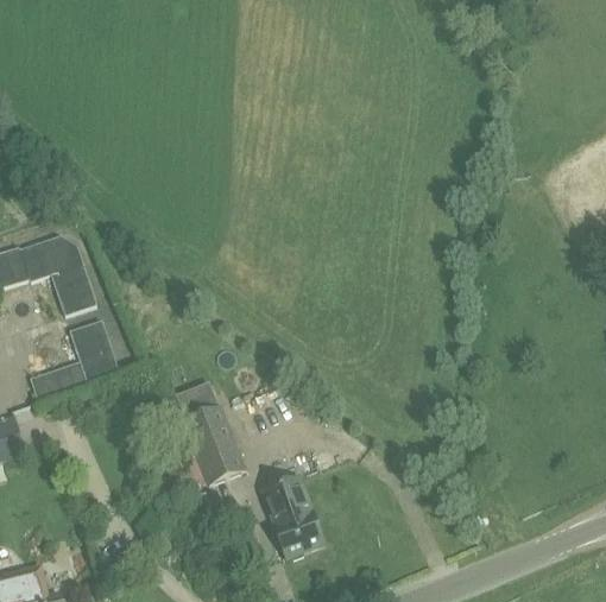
[(96,304),(76,246),(60,235),(18,249),(18,247),(0,252),(0,461),(26,452),(13,414),(0,418),(0,286),(27,278),(29,280),(49,273),(64,315),(96,304)]
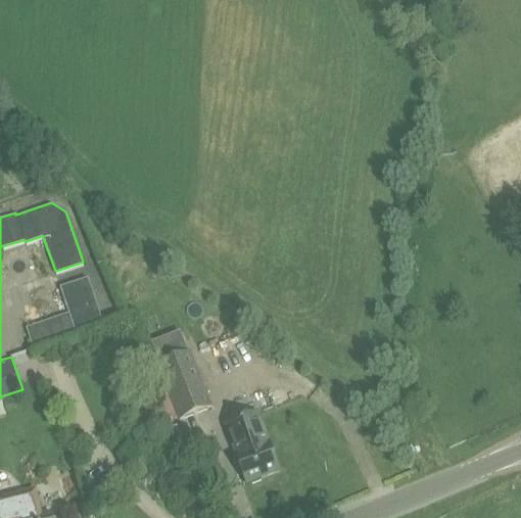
[(102,323),(87,275),(58,284),(67,311),(25,325),(32,346),(102,323)]
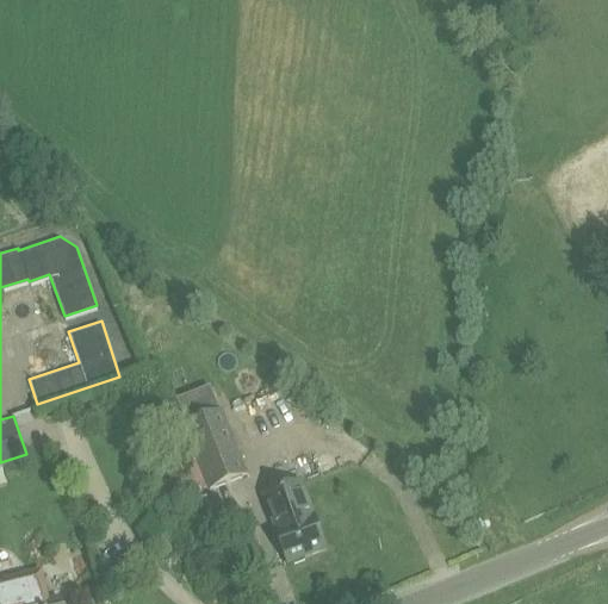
[(208,485),(246,471),(221,409),(184,423),(208,485)]
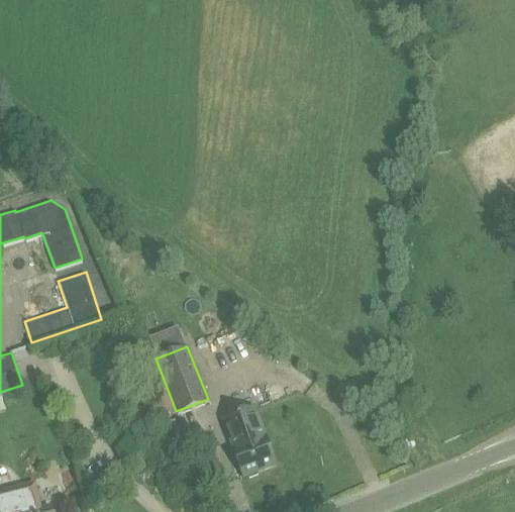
[(259,423),(261,422),(254,405),(220,417),(227,434),(242,475),(276,463),(265,433),(263,433),(259,423)]
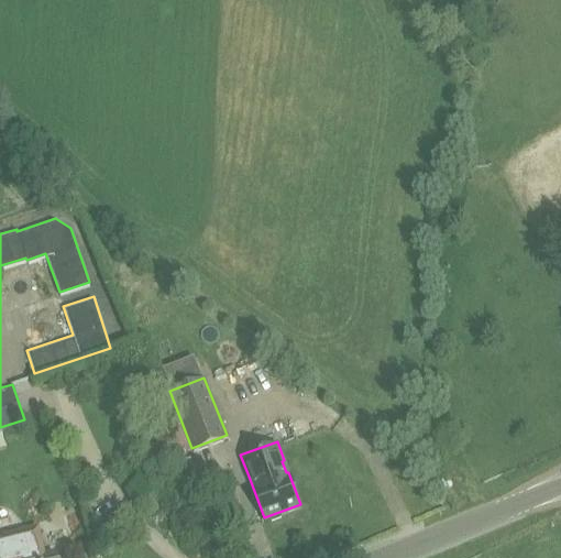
[(54,557),(53,548),(40,551),(33,525),(0,533),(0,557),(54,557)]
